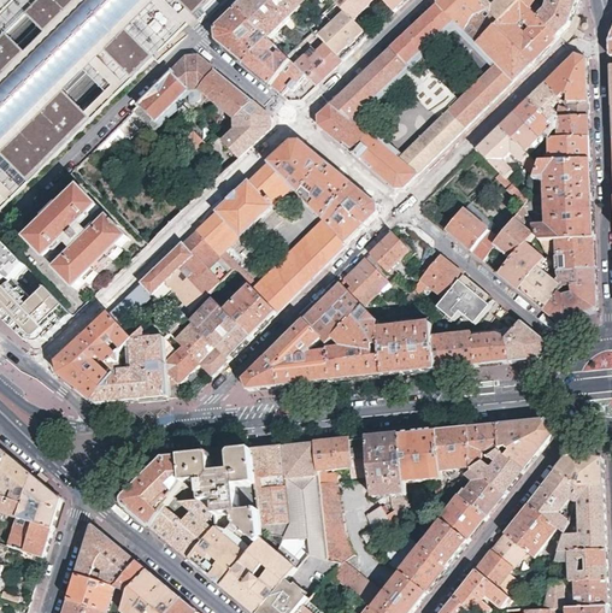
[(0,206),(28,178),(90,117),(112,95),(131,76),(154,54),(158,58),(216,3),(218,0),(0,0),(0,206)]
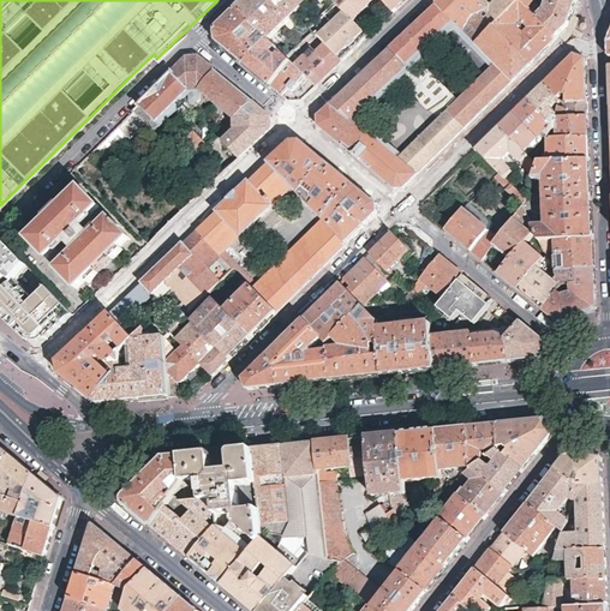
[(292,11),(281,0),(239,0),(234,5),(262,31),(267,37),(292,11)]
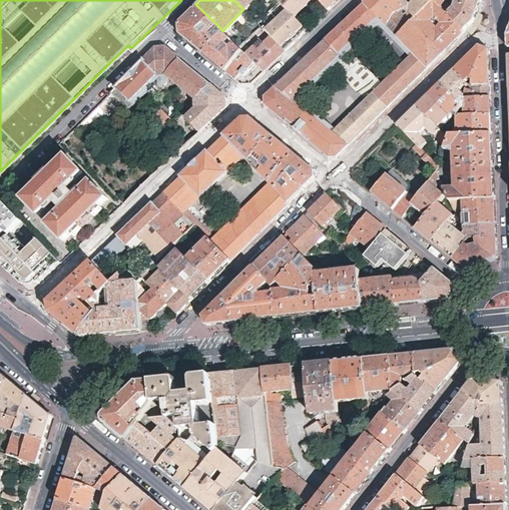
[(234,0),(243,9),(252,0),(234,0)]
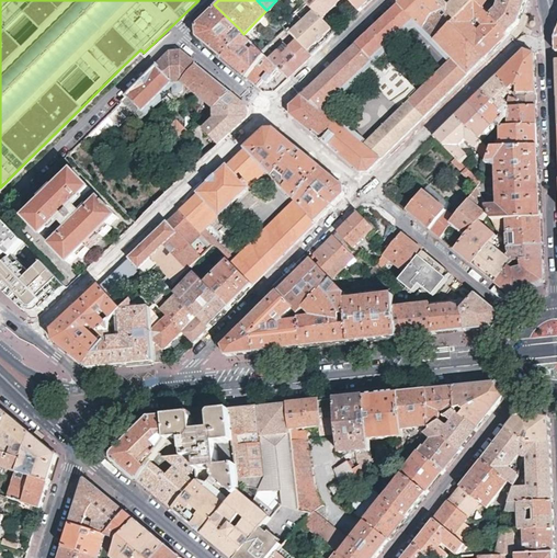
[(304,0),(308,4),(318,14),(326,8),(321,2),(324,0),(304,0)]
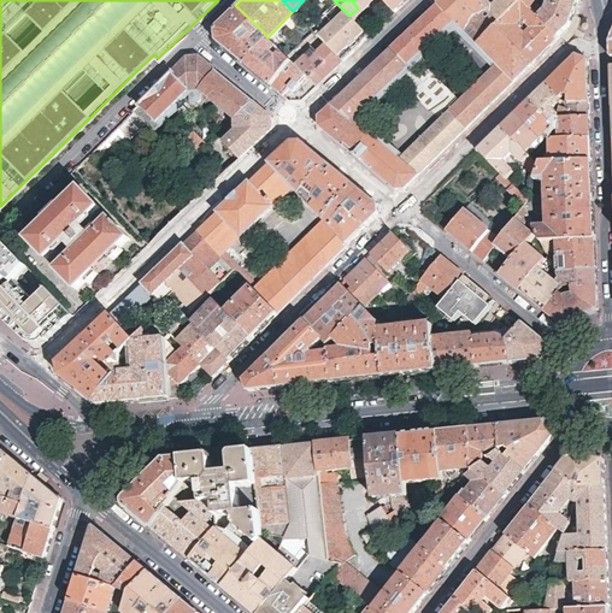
[(434,0),(431,3),(448,18),(471,40),(490,22),(494,17),(476,0),(434,0)]
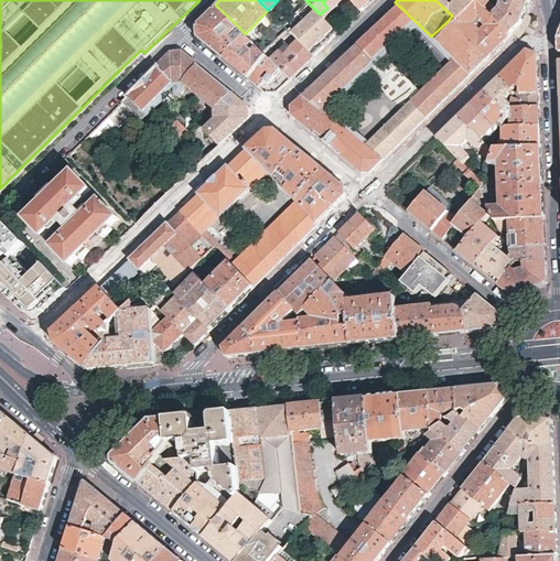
[(435,0),(452,15),(466,0),(435,0)]
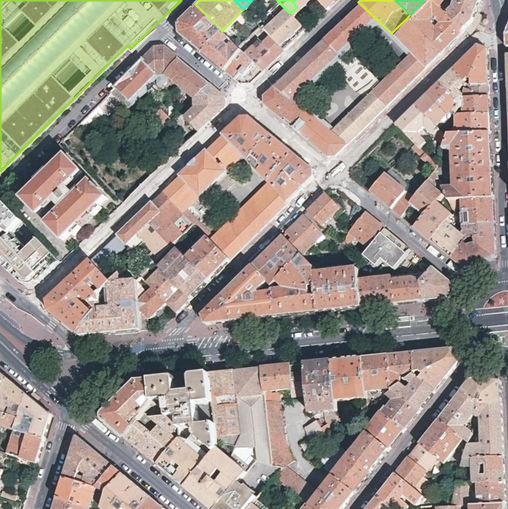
[(448,38),(459,28),(432,0),(423,0),(410,14),(407,18),(438,49),(448,38)]
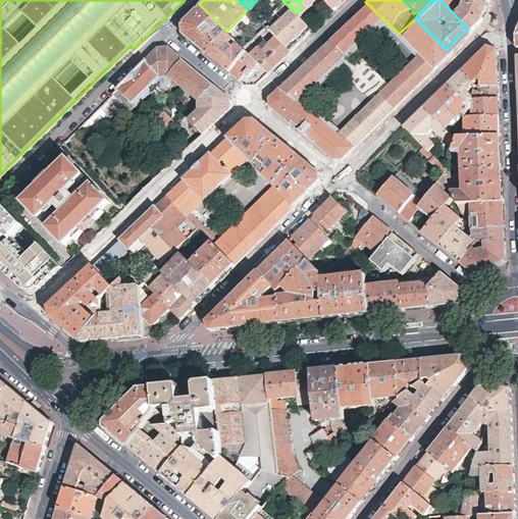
[(441,0),(468,29),(478,19),(485,0),(441,0)]
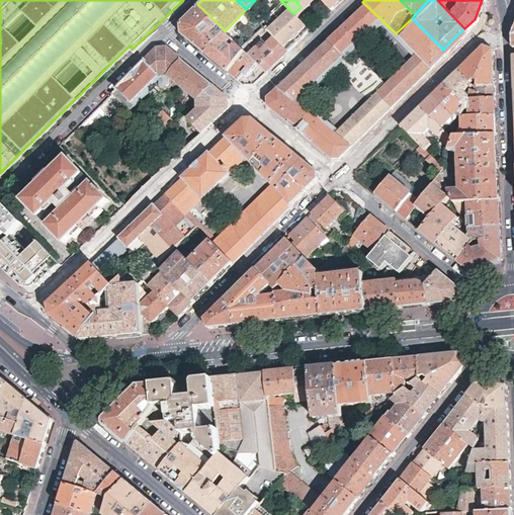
[(376,15),(362,2),(344,20),(329,34),(340,46),(336,51),(338,53),(376,15)]
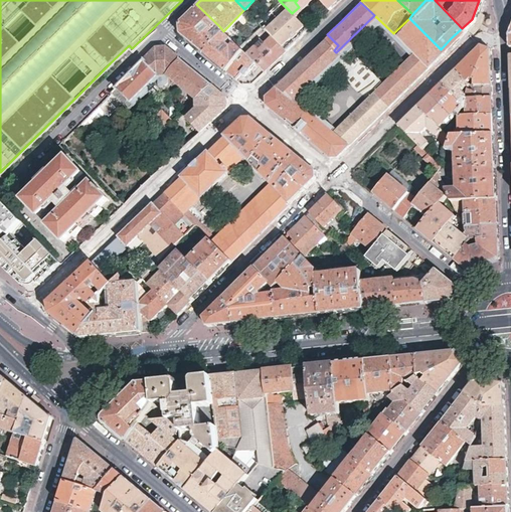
[(219,26),(196,4),(187,13),(177,22),(178,27),(179,32),(190,42),(202,51),(217,37),(212,32),(219,26)]
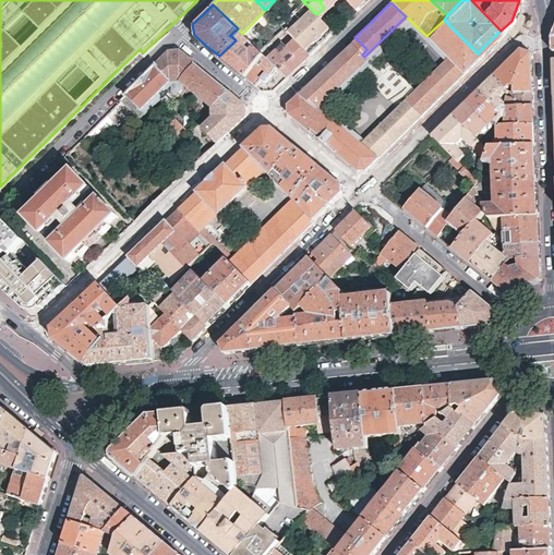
[(291,37),(306,52),(321,39),(332,29),(316,14),(306,4),(282,27),(291,37)]
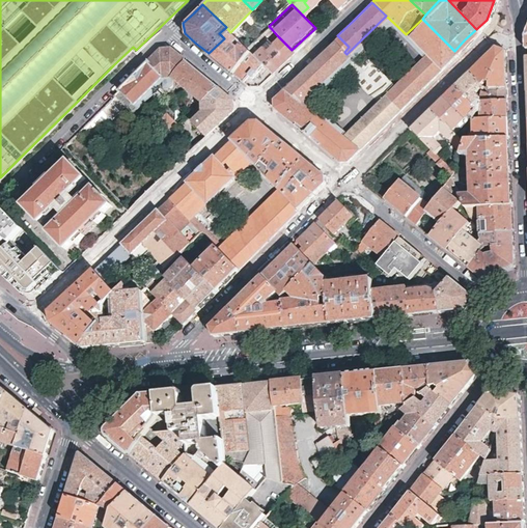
[(384,90),(399,106),(410,95),(443,62),(454,51),(422,19),(406,34),(423,52),(391,83),(384,90)]
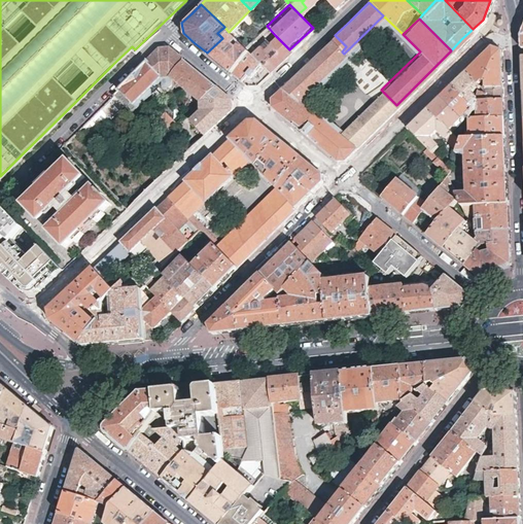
[(230,42),(235,38),(229,32),(222,38),(207,53),(218,62),(230,72),(248,50),(243,45),(239,41),(234,46),(230,42)]
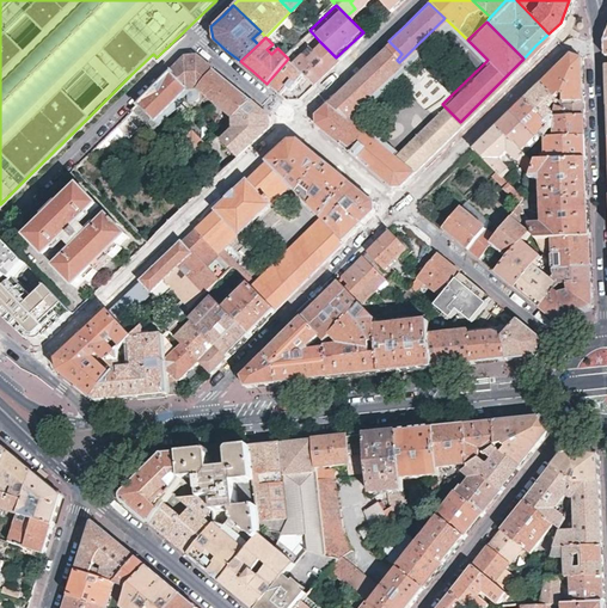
[(301,73),(311,83),(324,69),(336,57),(319,41),(311,48),(307,44),(292,59),(287,54),(292,50),(288,47),(282,53),(288,59),(301,73)]
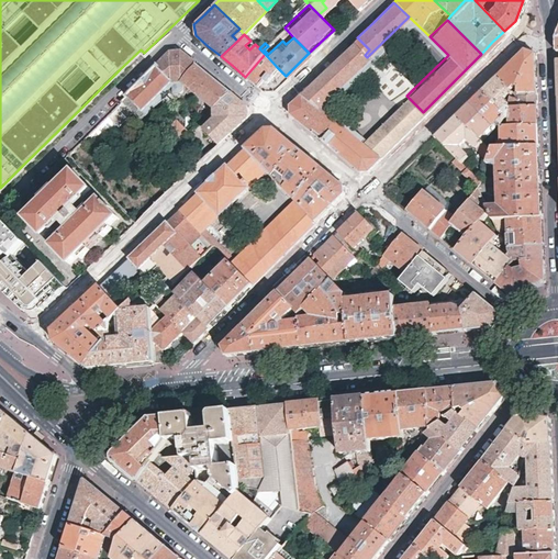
[(352,43),(365,55),(369,49),(357,37),(352,43)]
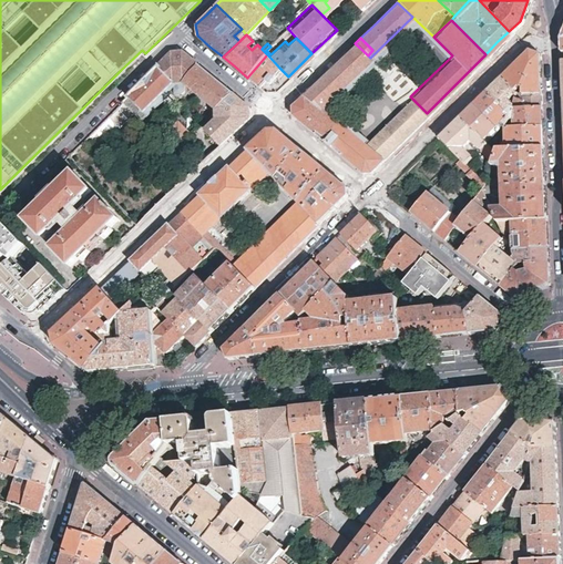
[(368,55),(355,43),(324,73),(290,105),(292,114),(325,142),(359,171),(369,170),(391,147),(427,113),(410,96),(364,144),(354,135),(321,108),(371,60),(370,58),(368,55)]
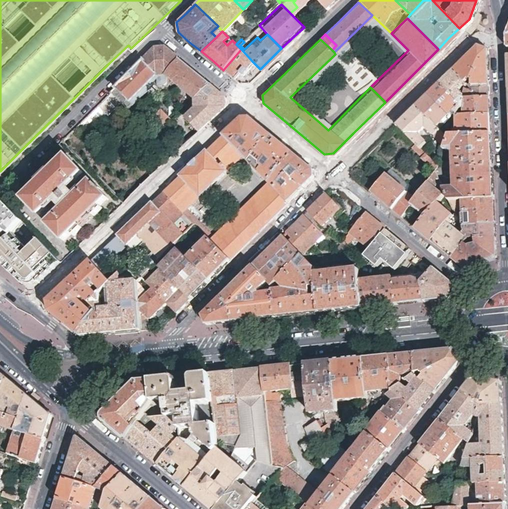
[(469,80),(485,80),(484,61),(484,45),(473,41),(460,54),(448,67),(460,78),(463,75),(468,77),(469,80)]
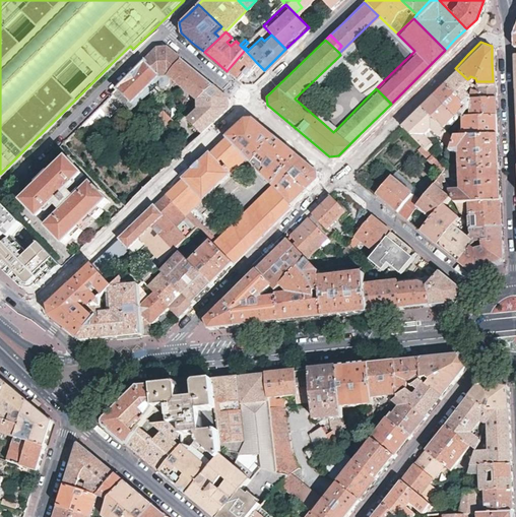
[(174,73),(182,59),(166,47),(164,47),(154,47),(128,73),(100,101),(111,112),(125,98),(132,106),(160,76),(159,78),(159,79),(160,81),(162,82),(164,84),(166,84),(167,84),(168,84),(169,84),(170,83),(172,83),(173,81),(173,80),(174,79),(174,78),(174,76),(174,75),(173,73),(174,73)]
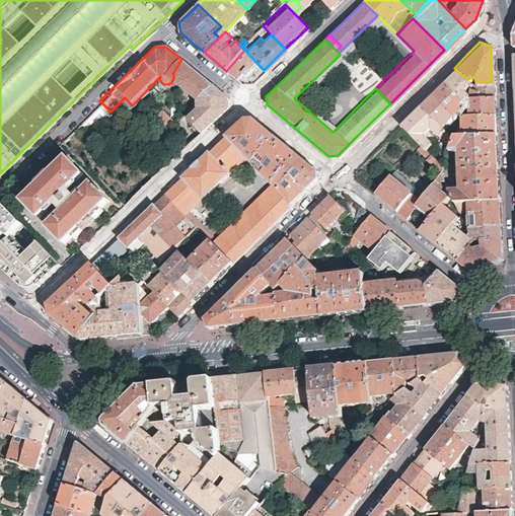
[(255,62),(244,50),(226,71),(232,75),(235,78),(241,72),(246,66),(249,69),(255,62)]
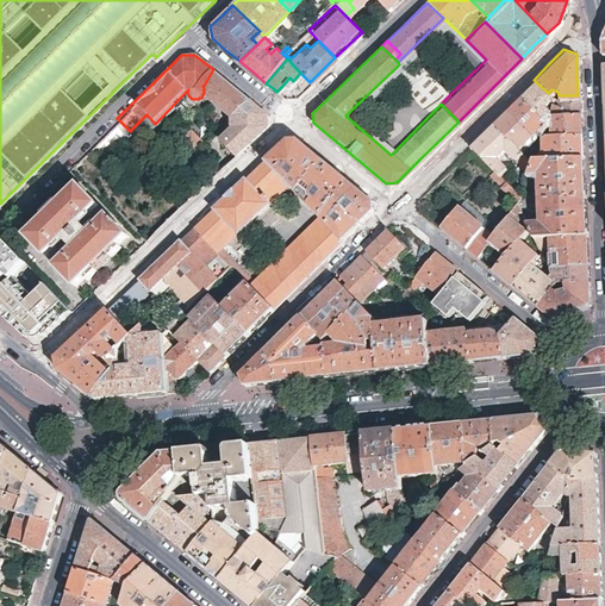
[(441,104),(416,80),(403,67),(393,77),(420,104),(380,145),(391,155),(441,104)]
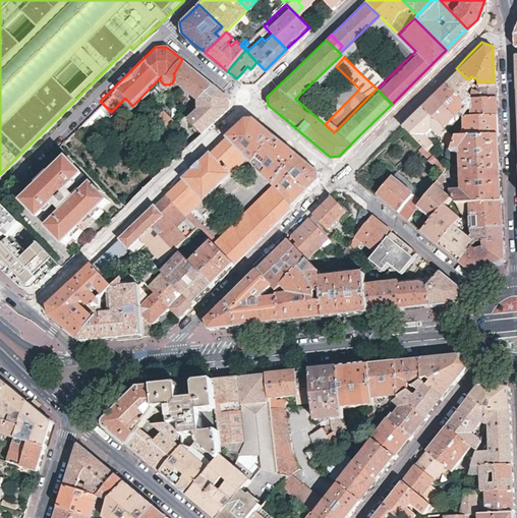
[(189,66),(182,59),(174,73),(197,98),(194,109),(185,118),(199,132),(207,125),(226,107),(227,97),(220,91),(208,80),(189,66)]
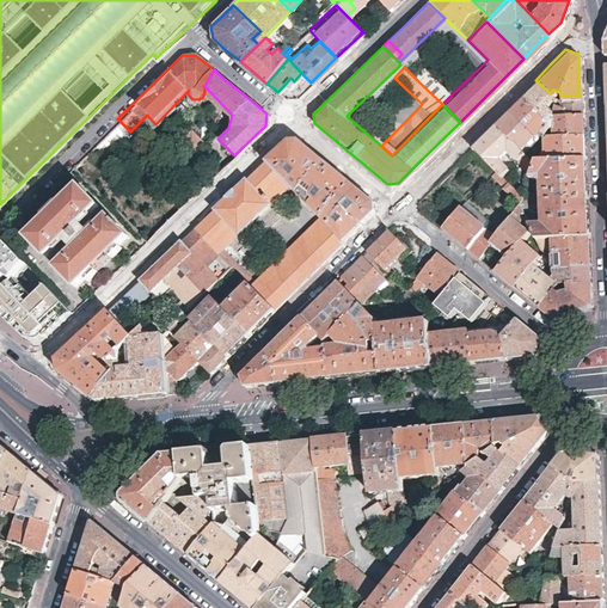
[(425,72),(417,80),(442,104),(451,96),(425,72)]
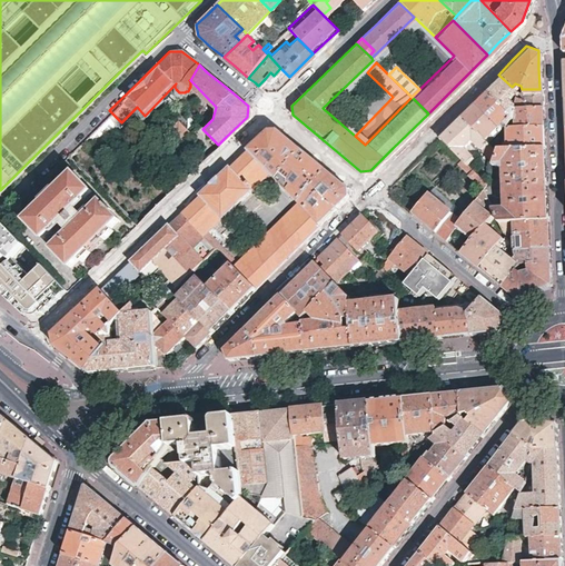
[(516,90),(512,87),(498,75),(492,81),(484,89),(507,113),(511,103),(516,90)]
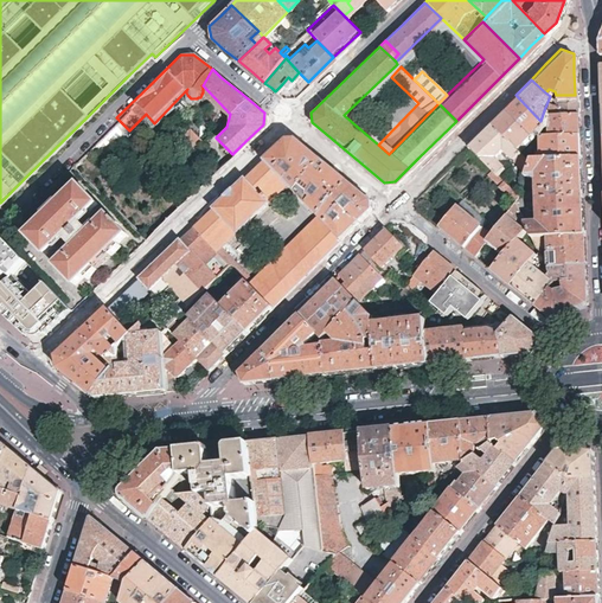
[(538,126),(540,121),(516,95),(510,101),(503,108),(526,134),(532,129),(536,133),(537,132),(538,126)]
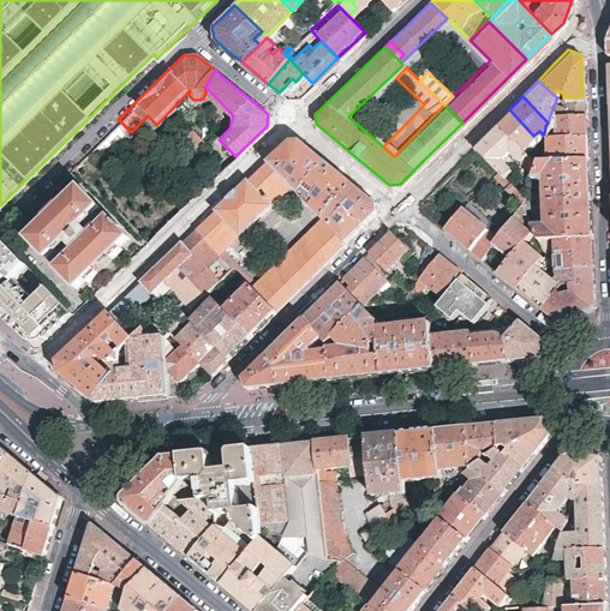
[(582,105),(582,96),(563,96),(557,97),(551,112),(582,112),(582,105)]
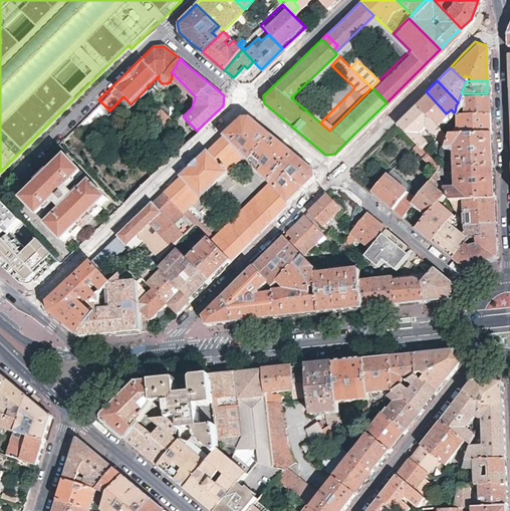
[(446,113),(426,91),(420,97),(414,103),(435,124),(446,113)]
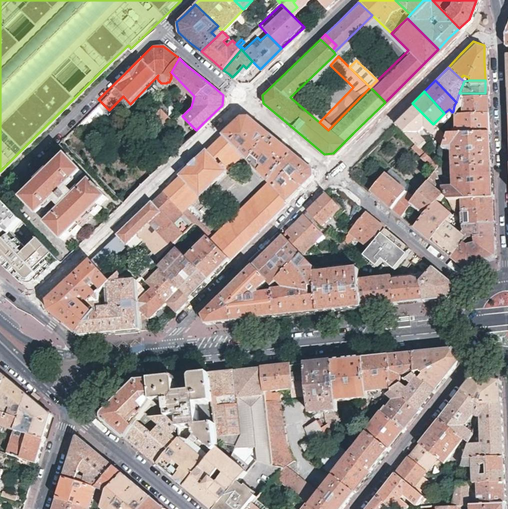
[(456,110),(456,113),(486,112),(486,103),(485,93),(459,93),(456,102),(454,106),(458,106),(458,110),(456,110)]
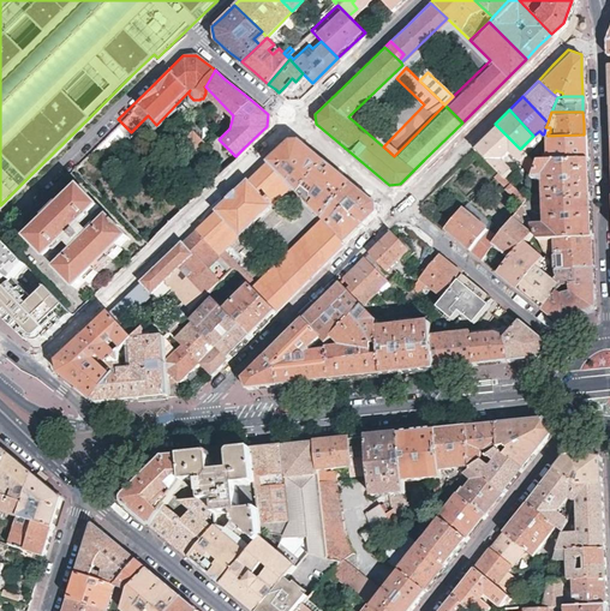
[(520,149),(495,124),(483,136),(472,147),(495,168),(501,174),(508,168),(497,157),(506,149),(528,172),(532,162),(520,149)]
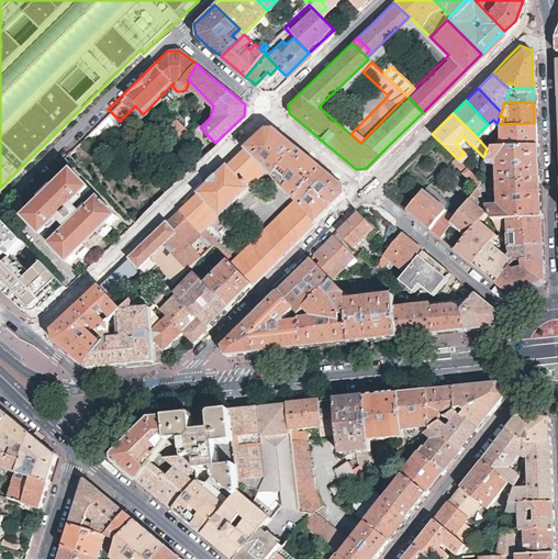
[(508,143),(513,143),(535,142),(535,133),(534,123),(501,124),(497,124),(495,124),(497,143),(508,143)]
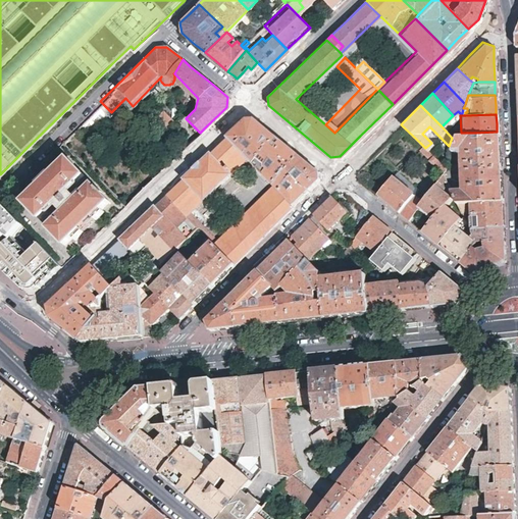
[(249,162),(272,135),(260,124),(253,118),(244,118),(236,126),(224,137),(244,157),(249,162)]
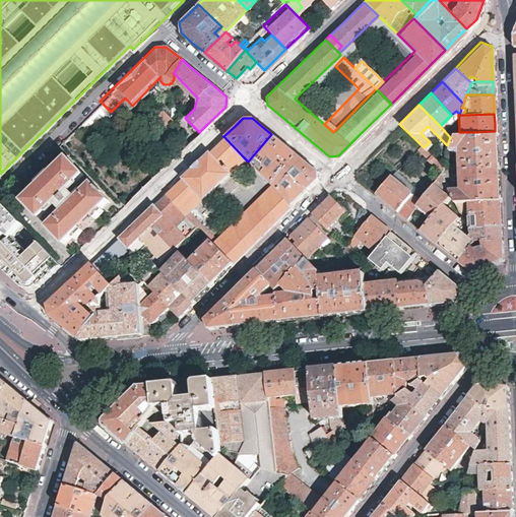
[(475,162),(475,166),(496,165),(496,147),(495,131),(474,132),(474,135),(469,136),(469,132),(459,132),(452,132),(450,137),(447,145),(446,148),(456,150),(456,166),(470,166),(470,162),(475,162)]
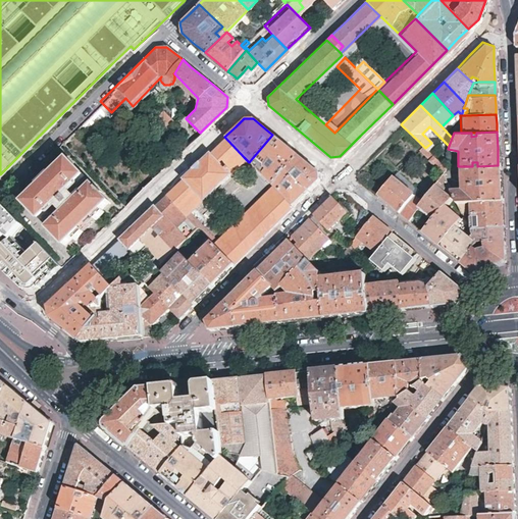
[(249,162),(270,185),(283,167),(295,153),(287,146),(281,143),(272,135),(249,162)]
